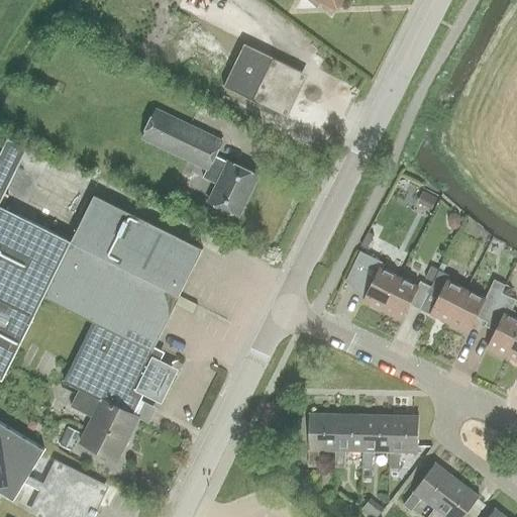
[(341,0),(309,0),(318,7),(321,0),(337,8),(341,0)]
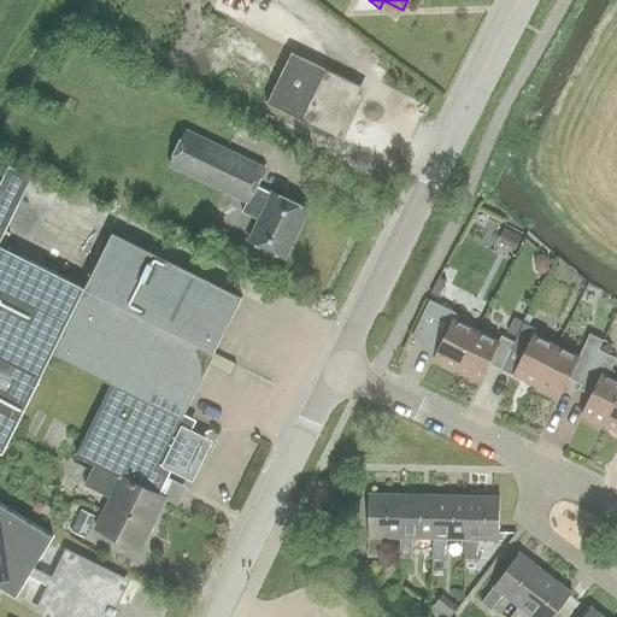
[(377,93),(291,52),(289,53),(291,54),(268,103),(266,101),(265,104),(352,145),(353,144),(352,142),(375,94),(376,95),(377,93)]
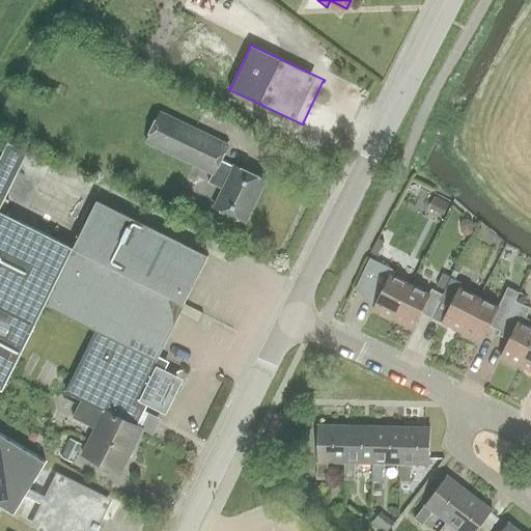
[(247,222),(267,182),(234,166),(233,167),(221,161),(228,145),(161,112),(146,142),(213,174),(208,183),(223,190),(215,207),(247,222)]
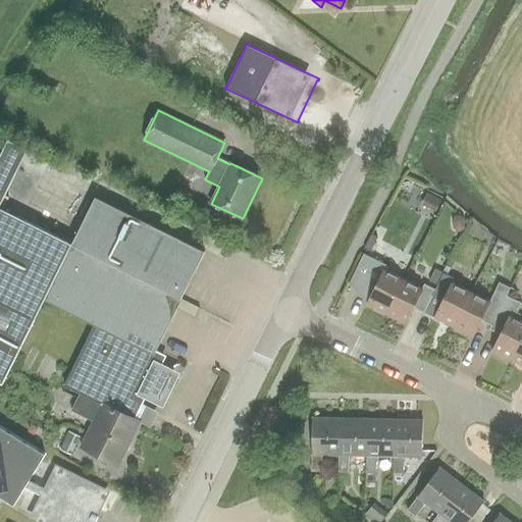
[(0,382),(3,384),(19,352),(36,319),(45,301),(70,313),(95,325),(80,356),(65,386),(82,394),(96,402),(104,385),(133,400),(125,414),(134,418),(140,406),(147,393),(154,396),(161,400),(167,387),(173,375),(166,372),(158,368),(161,363),(164,357),(160,355),(155,353),(168,325),(181,299),(192,278),(205,252),(151,224),(96,197),(85,220),(72,244),(36,225),(0,207),(14,178),(29,150),(8,140),(0,156),(0,382)]
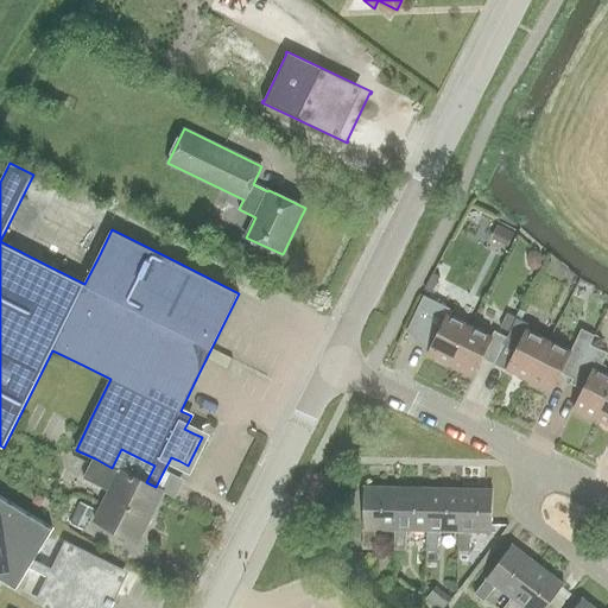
[(498,225),(492,238),(508,246),(514,234),(515,234),(498,225)]
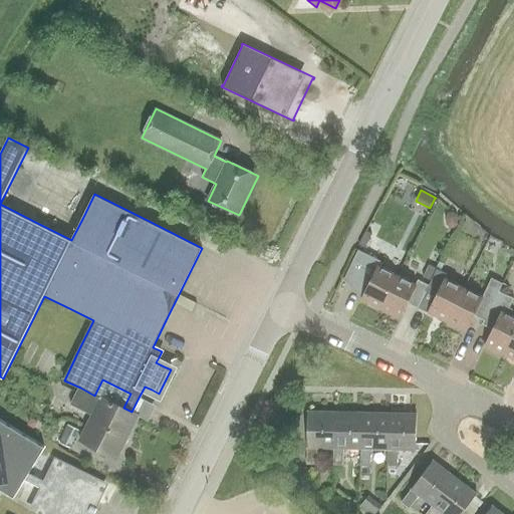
[(449,213),(446,216),(447,226),(450,229),(456,228),(459,225),(458,215),(455,212),(449,213)]
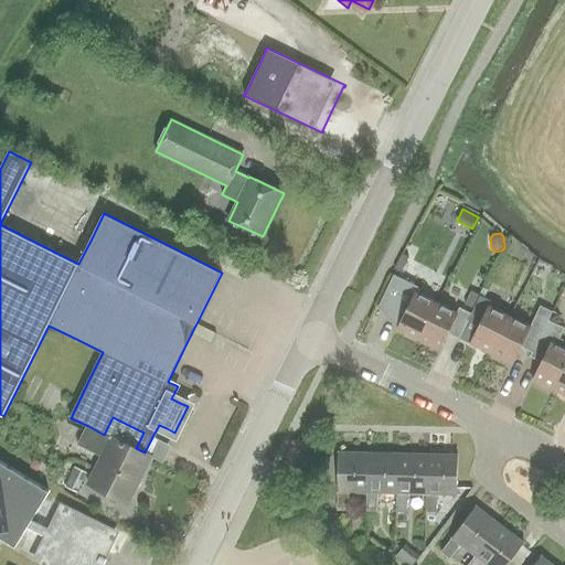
[(418,340),(437,302),(417,292),(419,288),(395,276),(379,307),(397,327),(396,330),(418,340)]
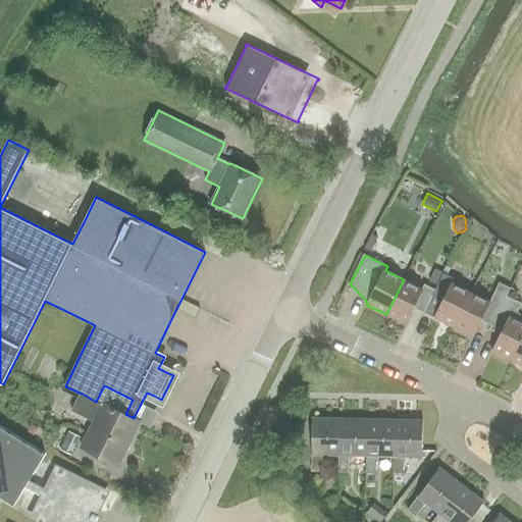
[(435,290),(444,274),(433,269),(425,288),(421,285),(420,288),(404,279),(386,314),(407,324),(414,308),(425,313),(432,297),(435,290)]
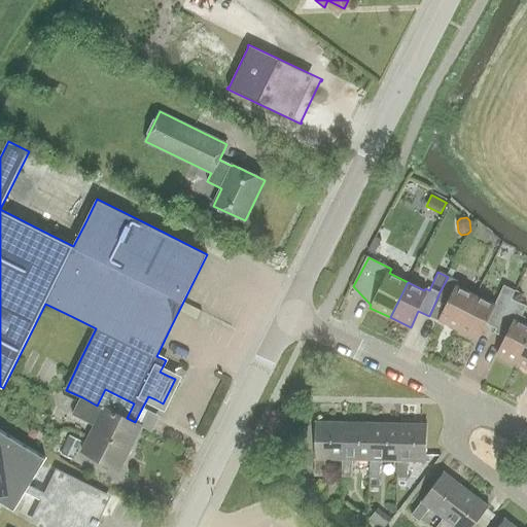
[(459,330),(476,295),(457,286),(459,281),(448,276),(448,277),(440,292),(436,300),(429,316),(438,320),(459,330)]
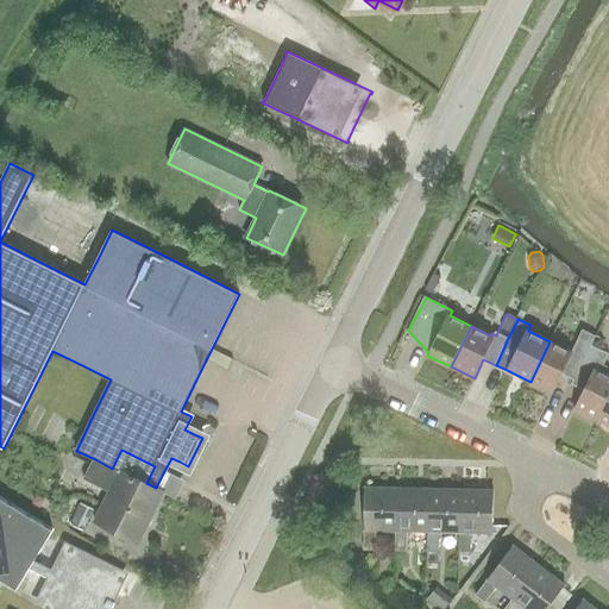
[(563,375),(573,381),(575,381),(591,346),(592,346),(596,337),(583,331),(572,352),(550,341),(531,382),(553,394),(563,375)]
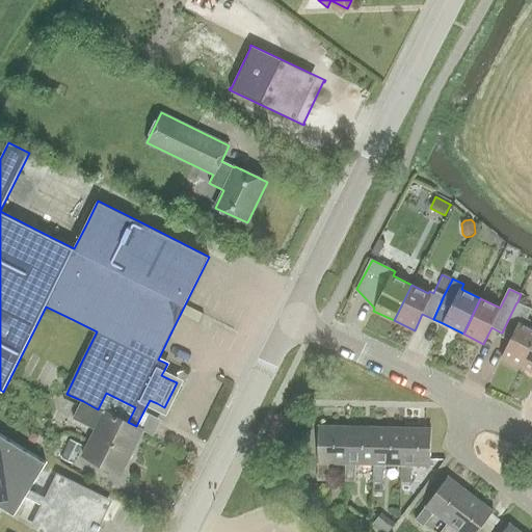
[(502,333),(501,333),(500,336),(510,341),(502,357),(522,367),(531,346),(531,328),(529,327),(531,321),(528,319),(531,310),(531,309),(517,302),(516,302),(502,333)]
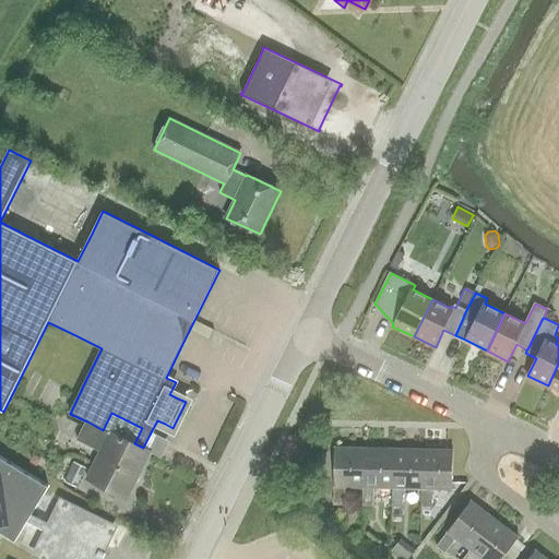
[(204,320),(199,330),(217,340),(222,329),(204,320)]
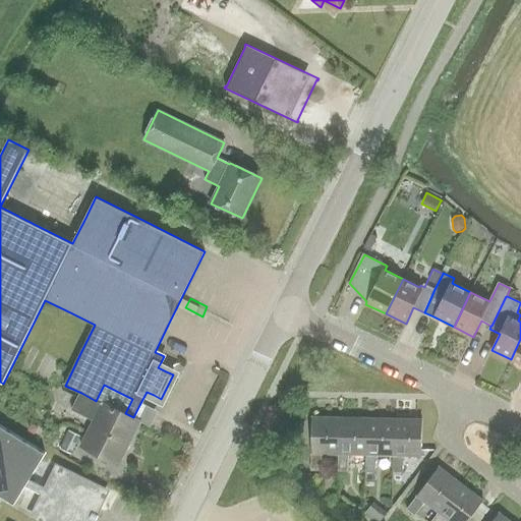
[(520,339),(511,359),(520,364),(520,339)]
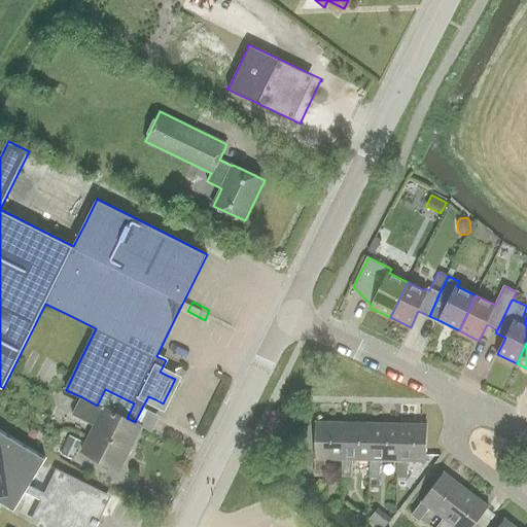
[(82,397),(73,416),(95,426),(82,452),(120,470),(142,426),(135,422),(127,418),(134,403),(105,389),(97,406),(82,397)]
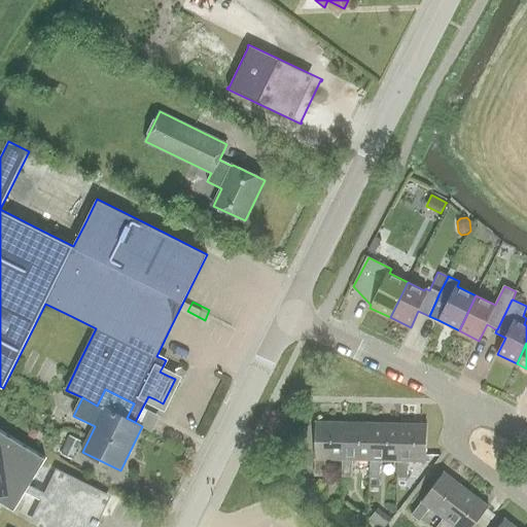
[(343,459),(344,423),(316,422),(315,459),(315,476),(325,476),(325,459),(343,459)]
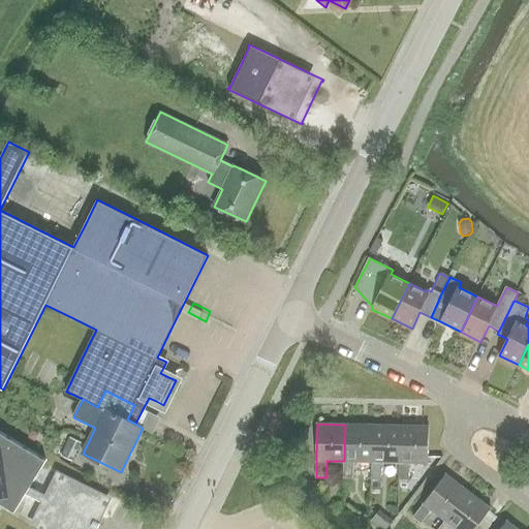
[(354,462),(372,462),(372,445),(372,440),(373,425),(345,425),(344,461),(343,478),(353,478),(354,462)]
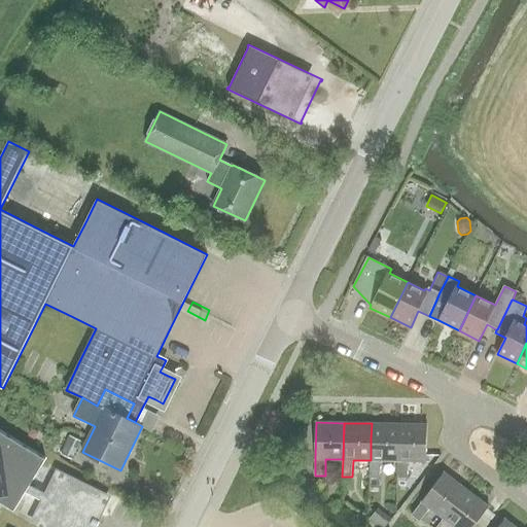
[(399,424),(372,423),(371,438),(371,444),(371,460),(370,477),(380,478),(381,460),(397,461),(398,461),(399,424)]
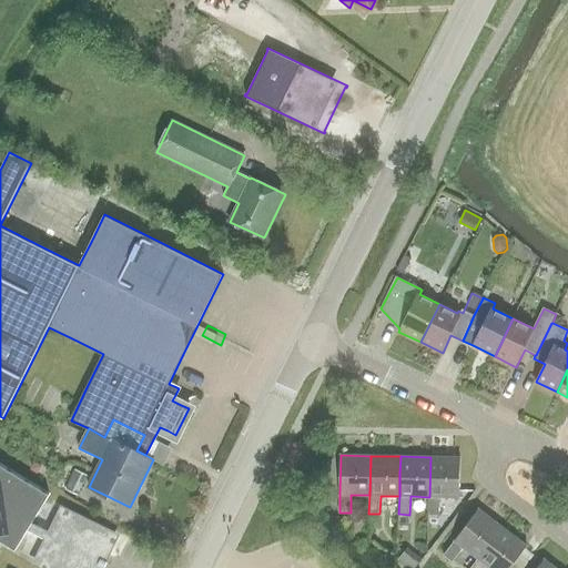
[(429,497),(428,497),(428,515),(439,515),(439,497),(459,497),(460,492),(460,457),(430,457),(429,497)]
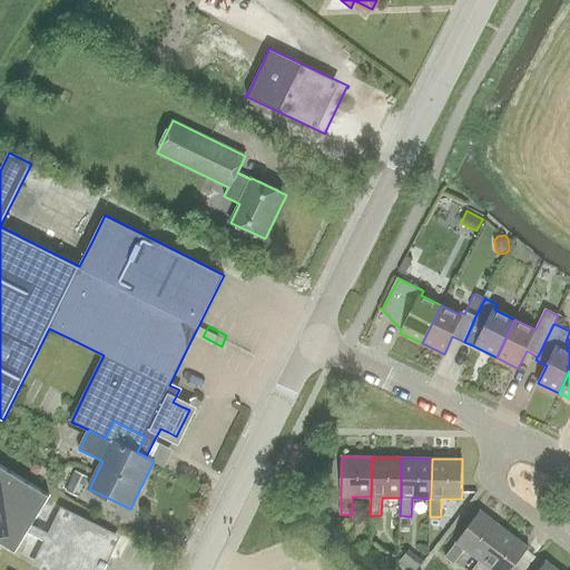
[(0,542),(16,552),(28,532),(48,542),(38,564),(38,566),(47,569),(99,569),(116,539),(116,538),(64,513),(52,536),(32,524),(50,497),(0,465),(0,542)]
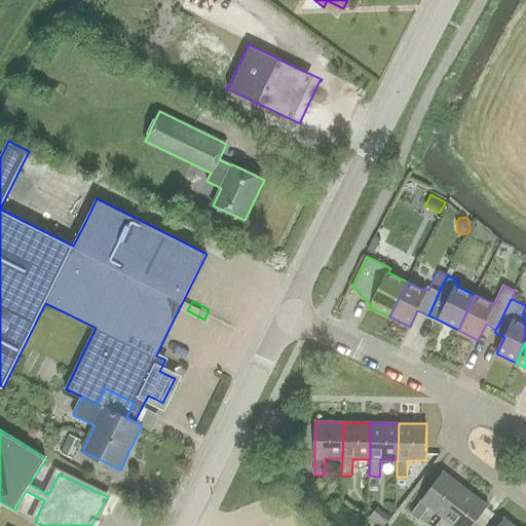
[(32,430),(28,439),(60,457),(61,455),(72,460),(81,442),(68,435),(61,450),(42,439),(43,438),(32,430)]
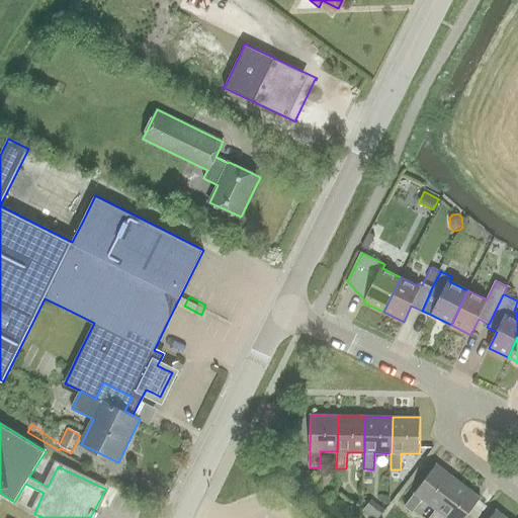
[(436,510),(458,481),(437,464),(415,493),(415,494),(405,507),(413,513),(423,500),(436,510)]
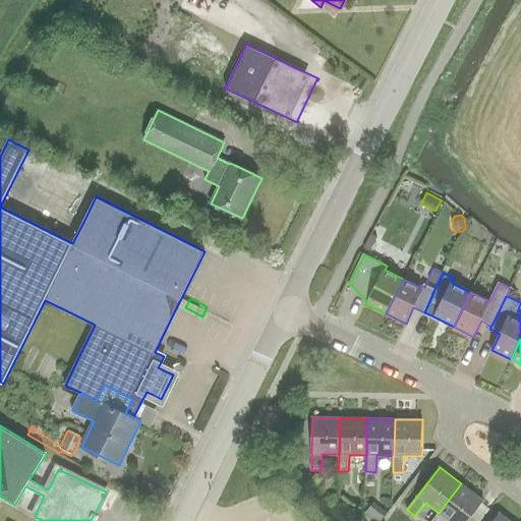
[(483,501),(461,483),(439,513),(431,520),(445,520),(447,519),(449,520),(467,520),(480,505),(483,501)]
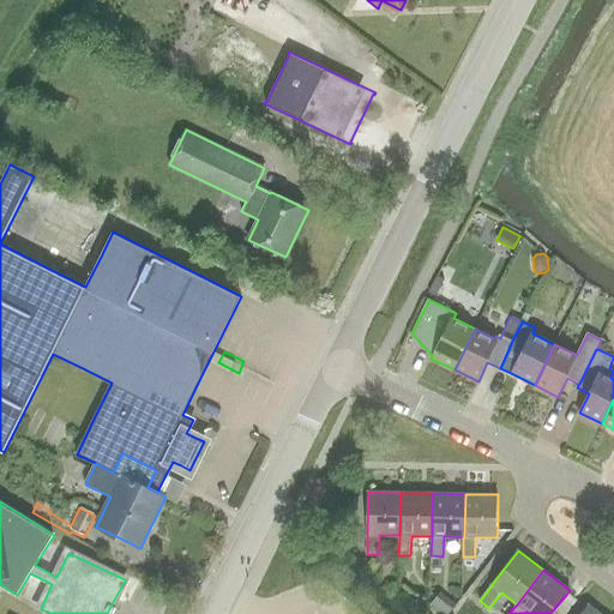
[(450,613),(457,605),(440,593),(431,607),(439,613),(450,613)]
